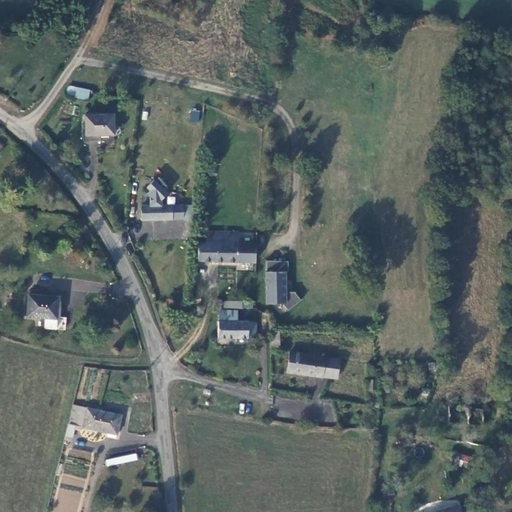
[(86,100),(88,90),(68,85),(62,94),(86,100)]
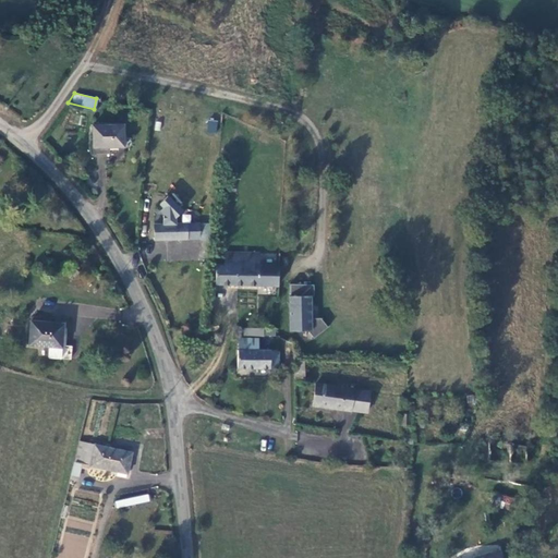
[(207,120),(206,131),(217,132),(218,121),(207,120)]
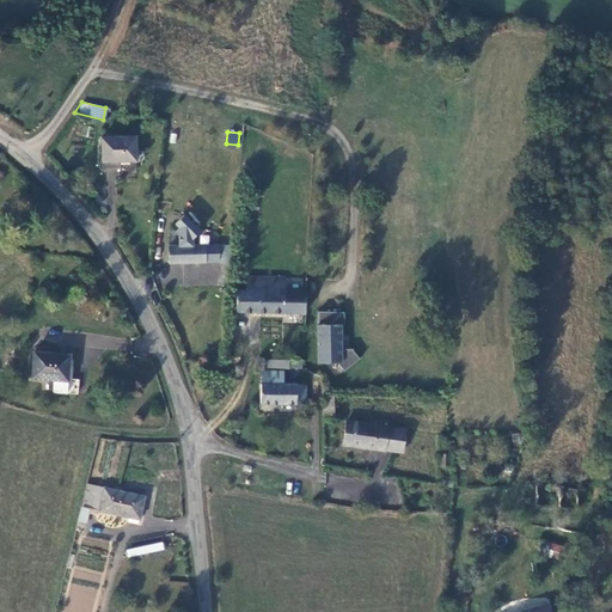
[(135,138),(101,138),(102,161),(102,167),(120,166),(120,160),(135,160),(135,138)]
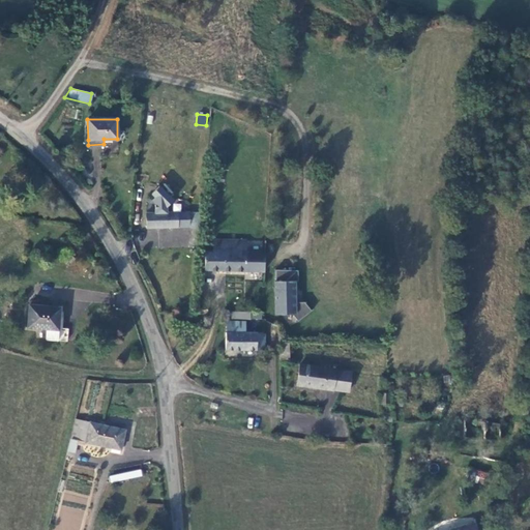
[(155,205),(156,213),(167,212),(167,207),(174,200),(159,186),(152,194),(155,197),(151,201),(155,205)]
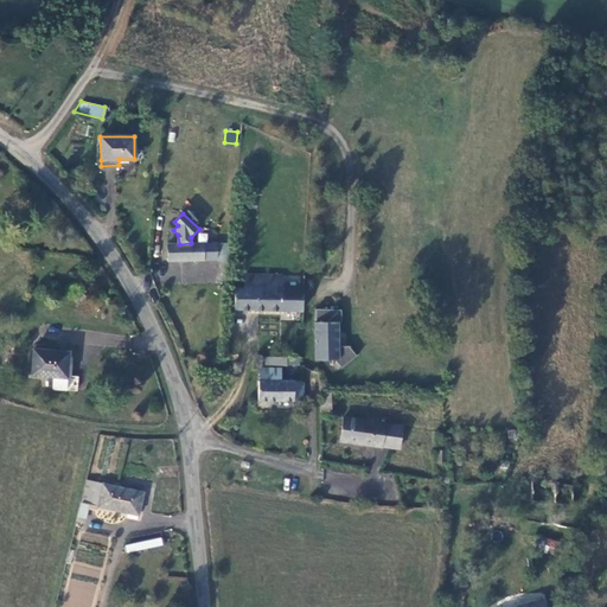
[(179,244),(167,244),(168,260),(217,260),(216,243),(191,243),(179,244)]
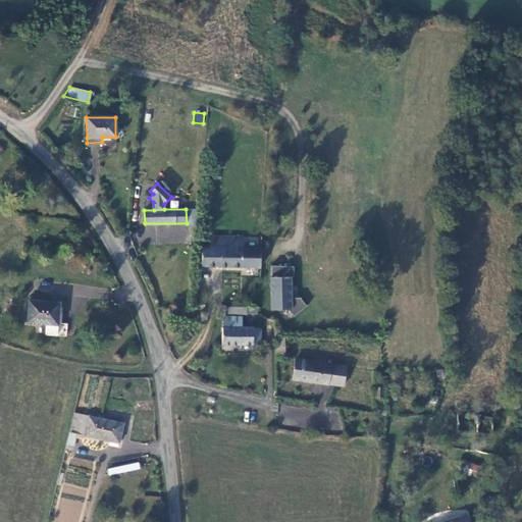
[(241,249),(241,237),(211,236),(210,247),(202,248),(201,265),(241,267),(241,249)]
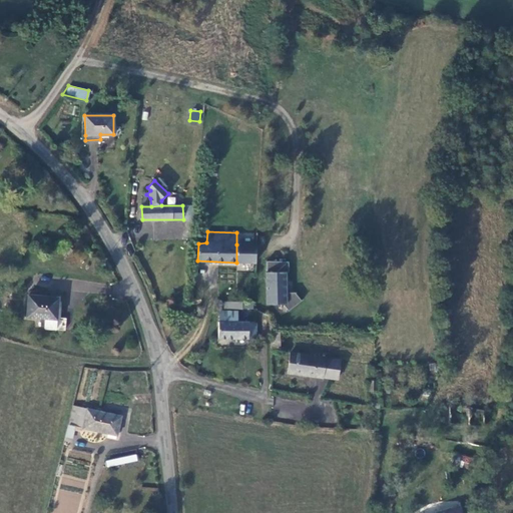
[(247,244),(247,232),(236,232),(236,244),(247,244)]
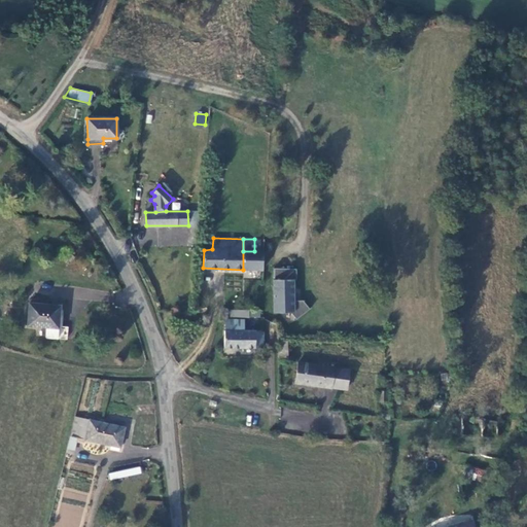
[(243,270),(262,270),(264,251),(254,251),(243,251),(243,270)]
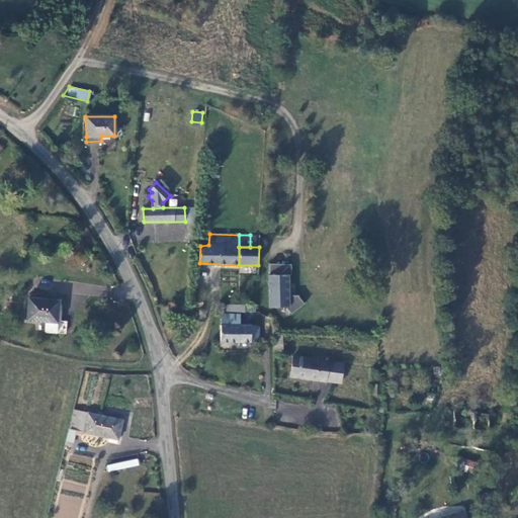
[(269,307),(288,307),(288,264),(283,264),(283,256),(269,255),(268,287),(269,307)]
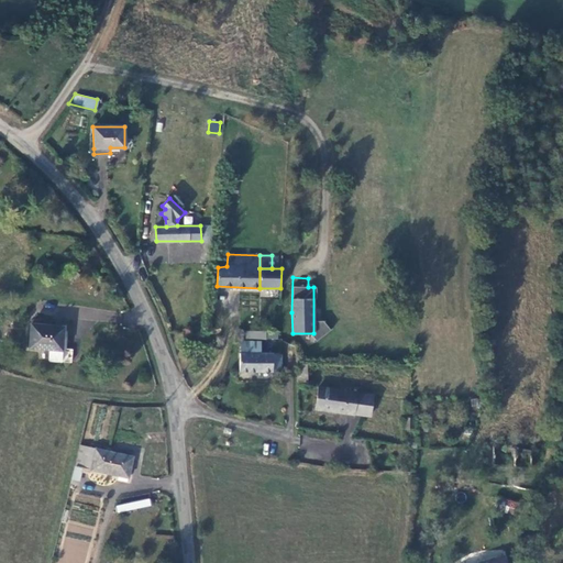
[(64,326),(30,323),(29,346),(50,348),(50,360),(66,361),(68,335),(64,335),(64,326)]
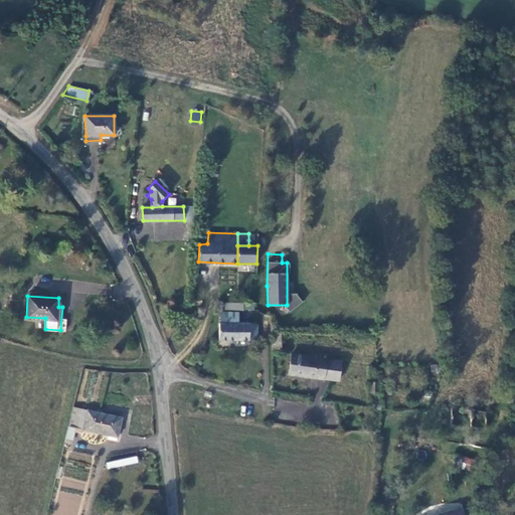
[(194,299),(193,301),(194,304),(196,305),(199,305),(201,303),(202,301),(201,298),(199,297),(196,297),(194,299)]
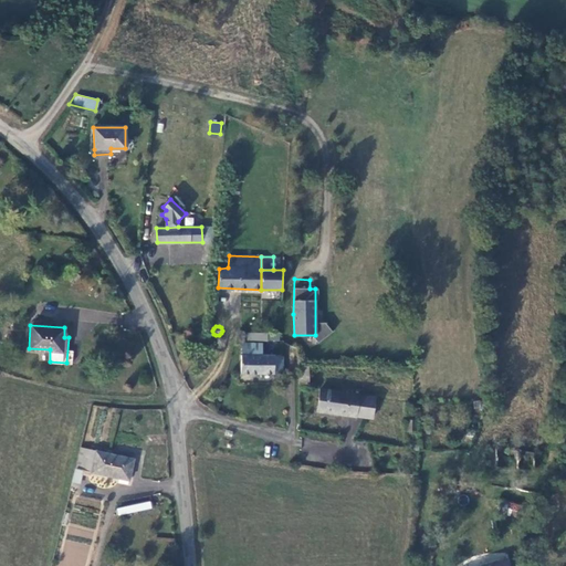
[(268,341),(268,333),(247,332),(247,339),(268,341)]
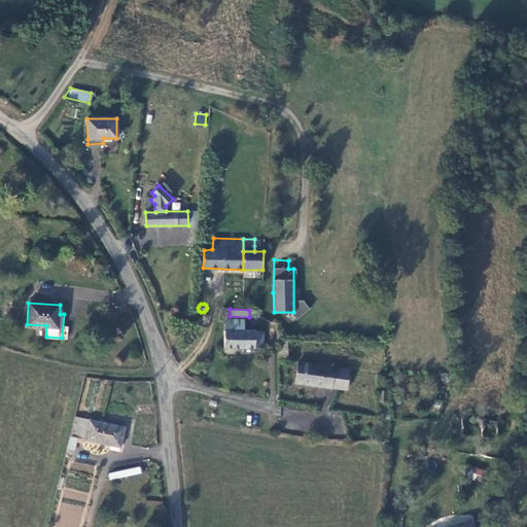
[(225,317),(225,329),(243,329),(242,317),(225,317)]
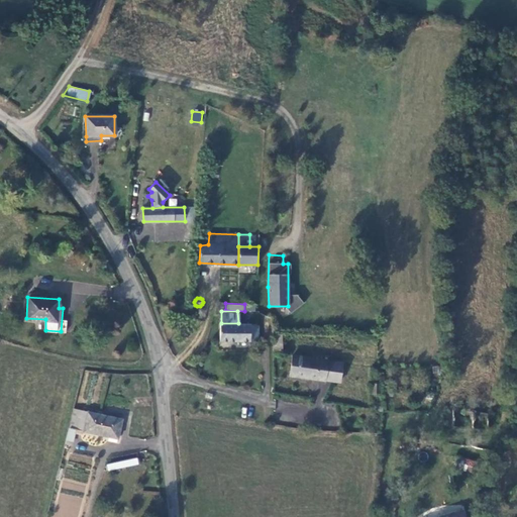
[(221,323),(220,323),(220,339),(249,340),(249,338),(257,338),(256,324),(238,323),(221,323)]
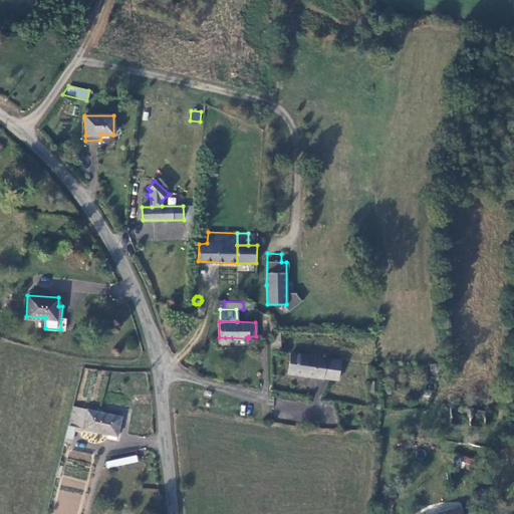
[(280,349),(281,331),(272,331),(272,349),(280,349)]
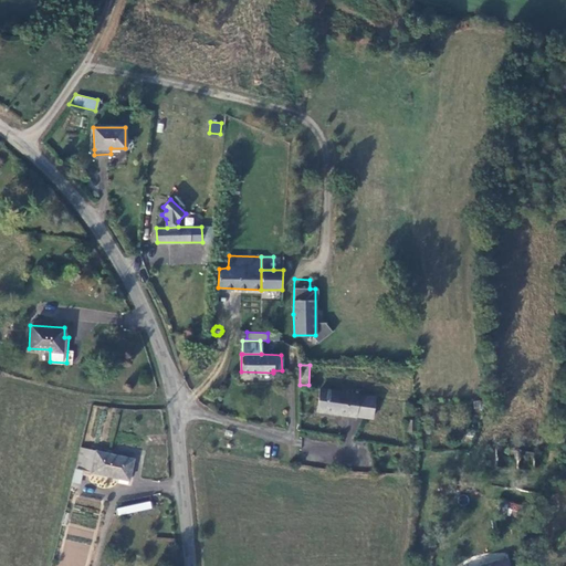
[(345,391),(320,387),(316,409),(353,416),(354,413),(370,417),(374,398),(358,396),(358,394),(352,392),(352,389),(346,388),(345,391)]
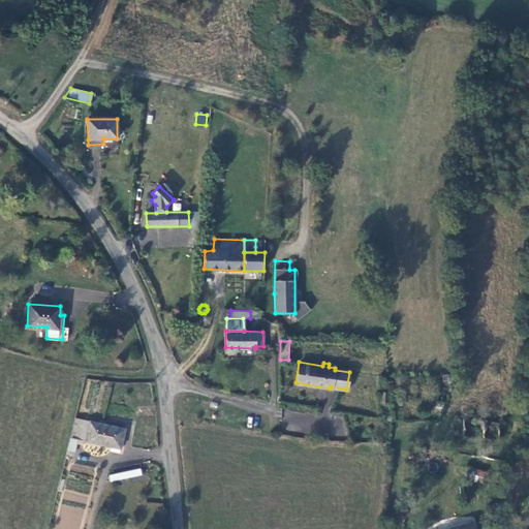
[(125,429),(75,416),(67,449),(73,450),(76,439),(120,448),(125,429)]
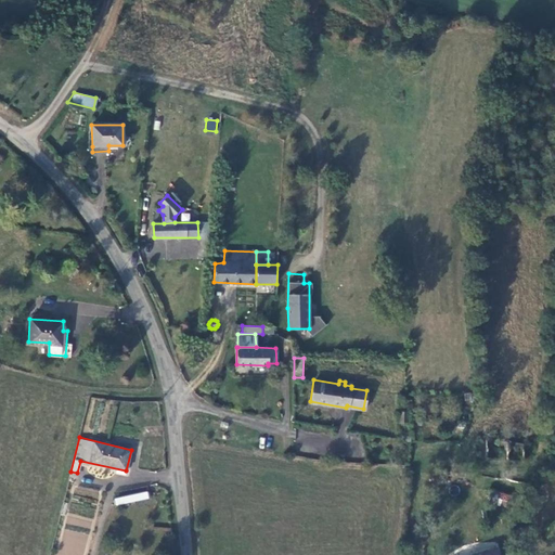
[(147,491),(114,498),(115,505),(150,499),(147,491)]
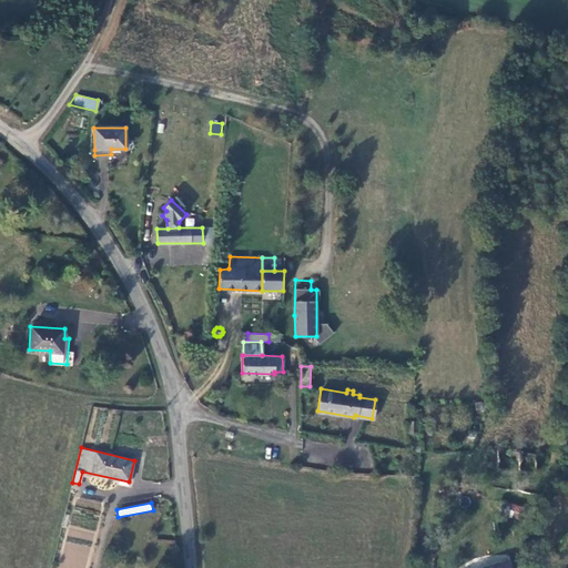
[(511,504),(508,516),(519,519),(524,507),(511,504)]
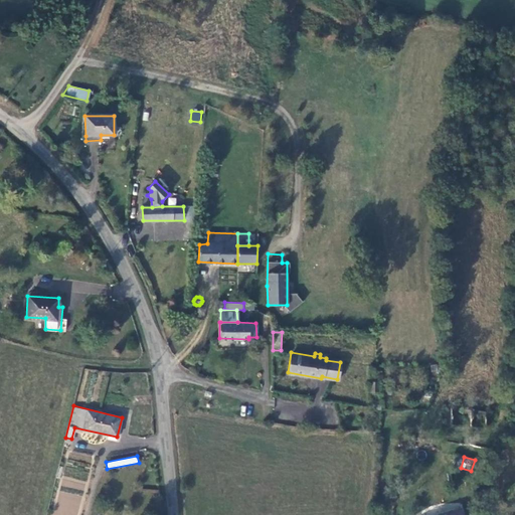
[(478,493),(481,495),(482,496),(485,495),(486,493),(486,490),(484,488),(482,488),(479,488),(478,490),(478,493)]
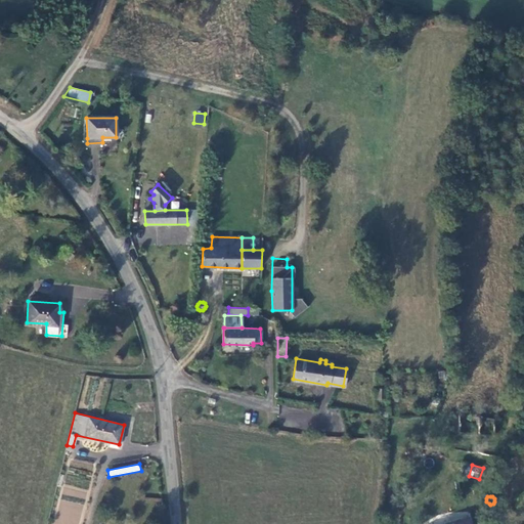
All buildings are outlined.
